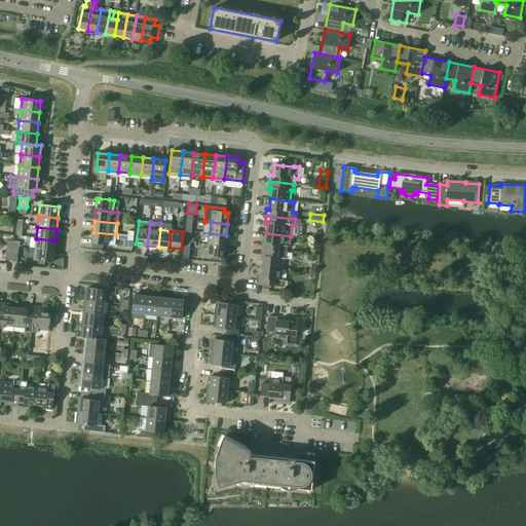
[(127,235),(116,234),(94,232),(92,243),(115,246),(116,239),(125,240),(124,247),(133,248),(134,236),(127,235)]
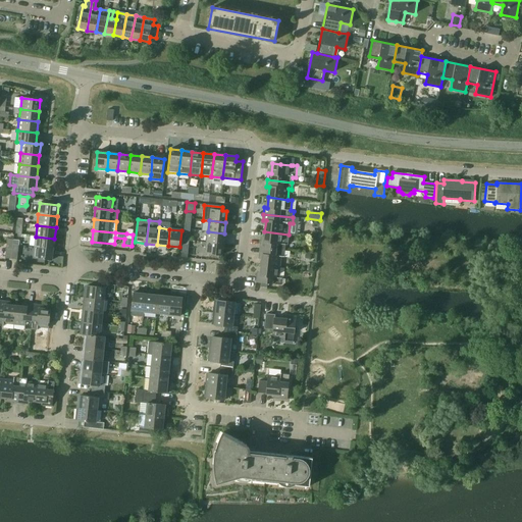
[(224,233),(208,231),(206,243),(223,244),(224,233)]
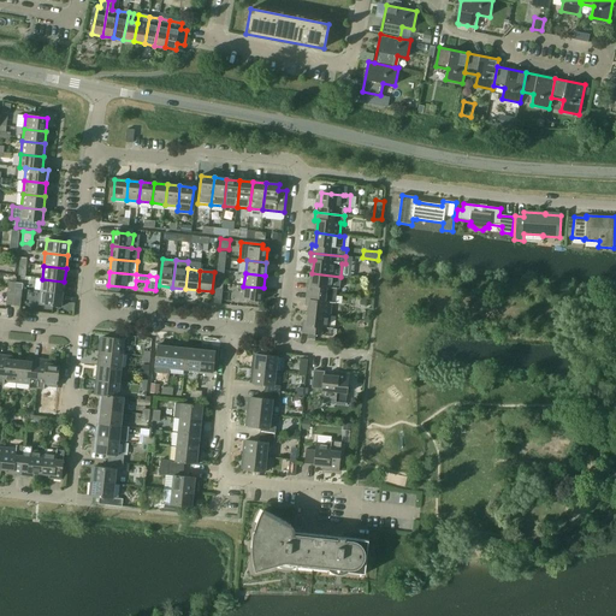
[(307,292),(336,296),(337,289),(339,289),(341,277),(312,273),(311,285),(307,285),(307,292)]
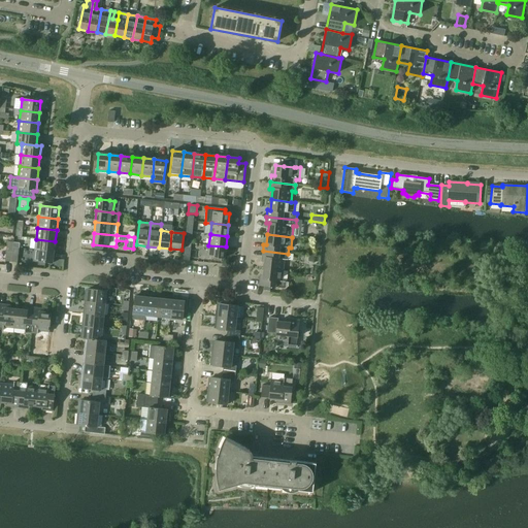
[(55,241),(36,239),(35,250),(54,252),(55,241)]
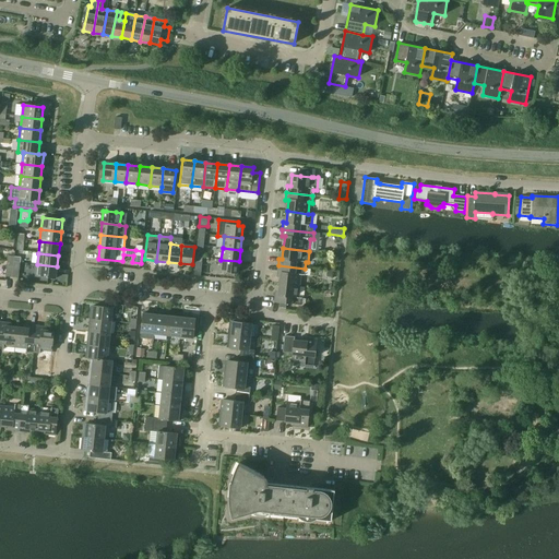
[(237,274),(239,261),(221,260),(219,272),(237,274)]
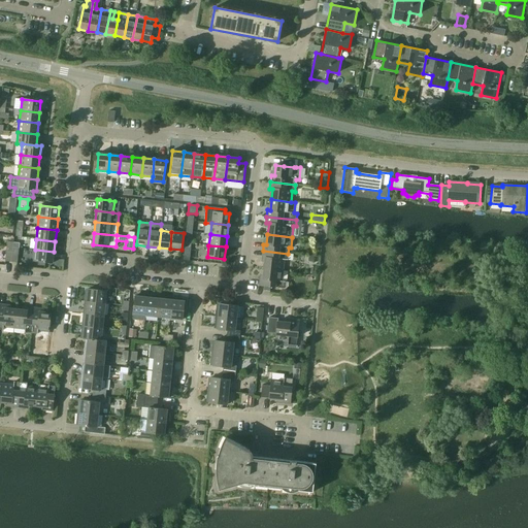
[(53,263),(54,252),(35,250),(34,261),(53,263)]
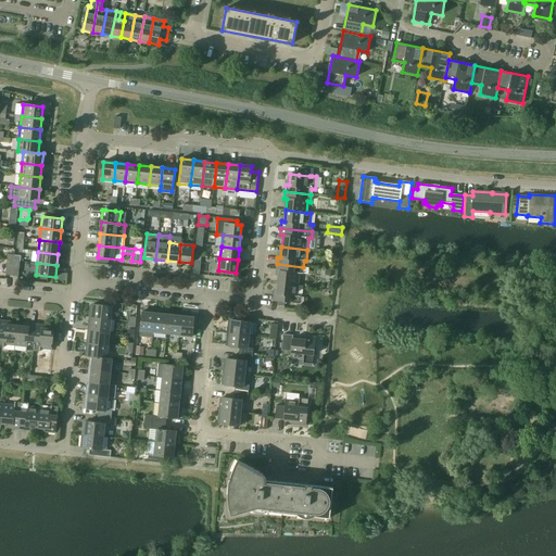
[(278,282),(298,285),(299,274),(302,274),(303,267),(277,264),(276,272),(279,272),(278,282)]
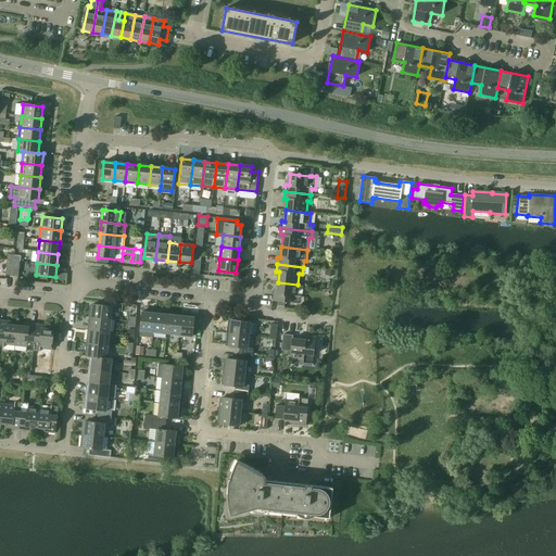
[(297,297),(298,285),(278,282),(277,294),(274,293),(273,301),(299,304),(300,297),(297,297)]
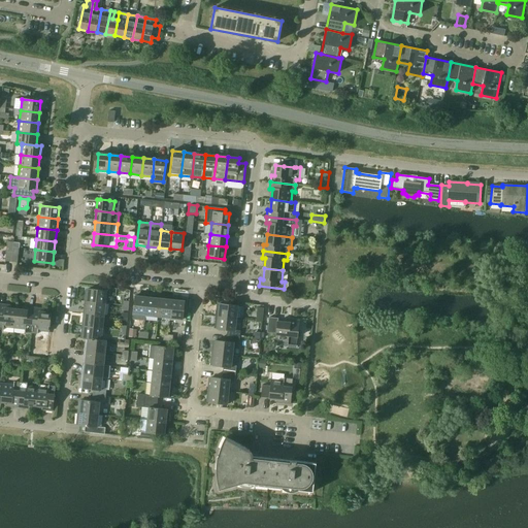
[(85,301),(105,303),(107,291),(89,289),(89,290),(87,290),(85,300),(85,301)]
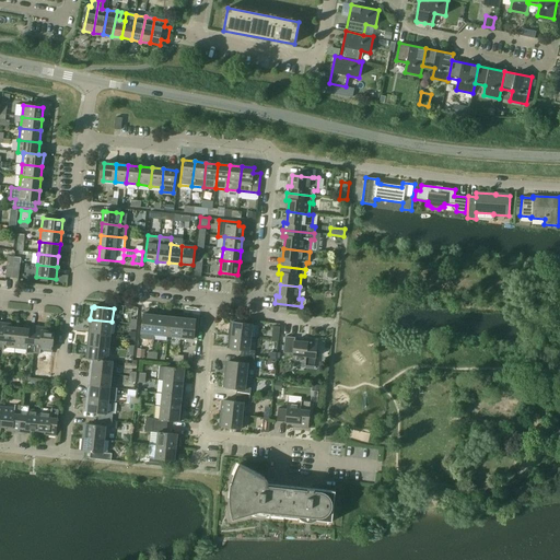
[(141,334),(154,335),(156,313),(155,313),(148,313),(147,314),(143,314),(141,334)]
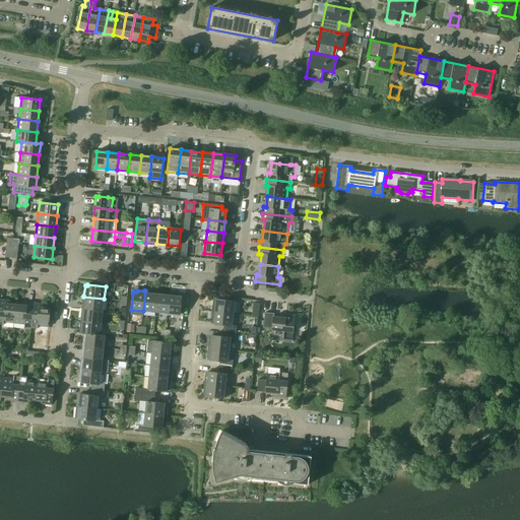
[(147,290),(145,290),(143,311),(155,313),(157,295),(154,294),(154,291),(147,290)]
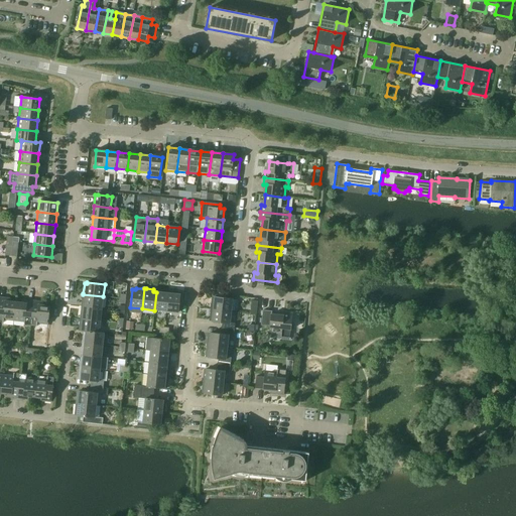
[(159,292),(156,292),(154,310),(166,311),(168,290),(167,290),(159,290),(159,292)]
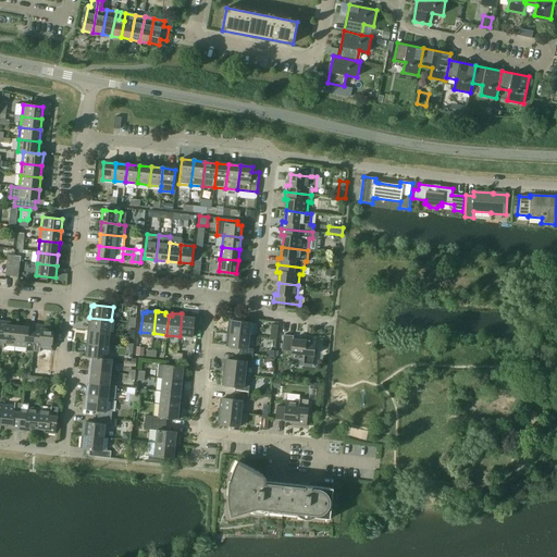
[(182,313),(180,336),(193,337),(195,318),(195,316),(183,313),(182,313)]
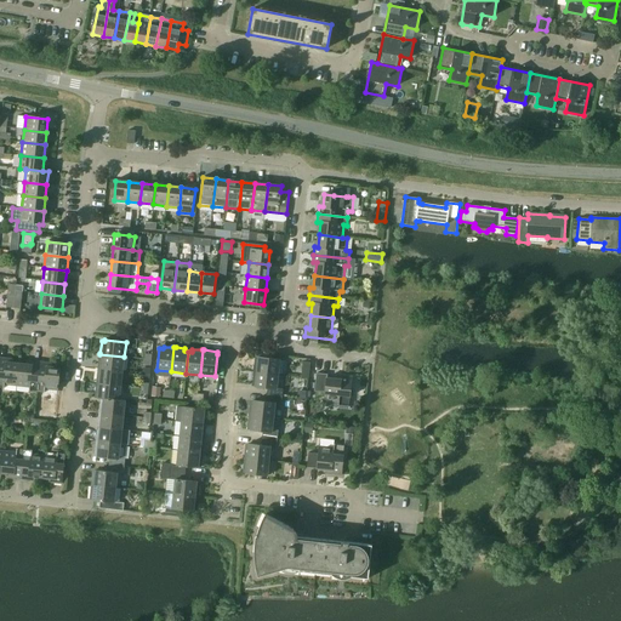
[(124,357),(100,354),(100,355),(100,365),(101,365),(101,369),(123,371),(124,357)]
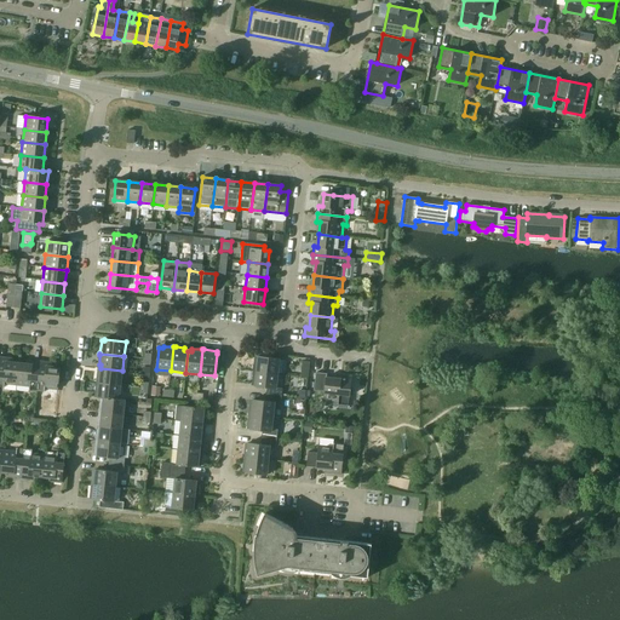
[(5,384),(17,385),(19,363),(7,362),(7,359),(0,357),(0,386),(4,388),(5,384)]
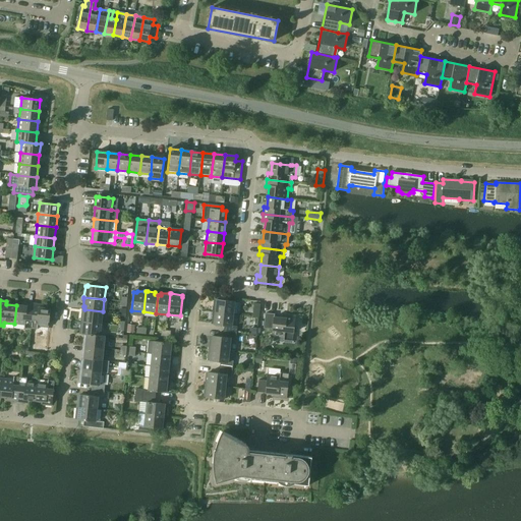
[(213,310),(213,312),(233,314),(234,301),(217,300),(215,300),(213,310)]
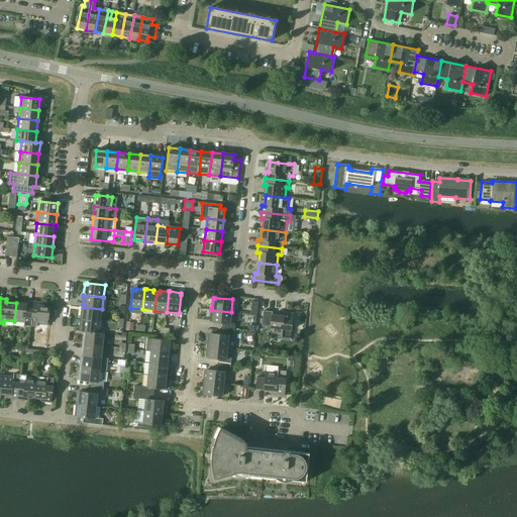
[(24,325),(30,326),(33,302),(27,301),(26,304),(16,303),(14,321),(24,322),(24,325)]
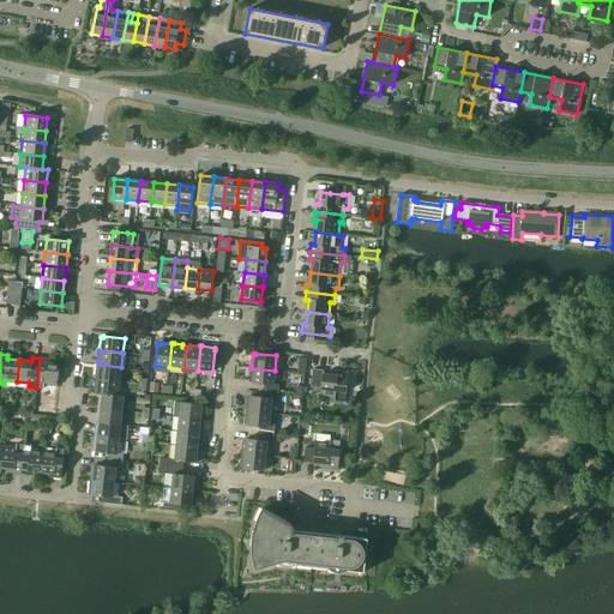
[(40,359),(36,387),(44,389),(44,385),(58,386),(60,365),(47,362),(47,359),(40,359)]
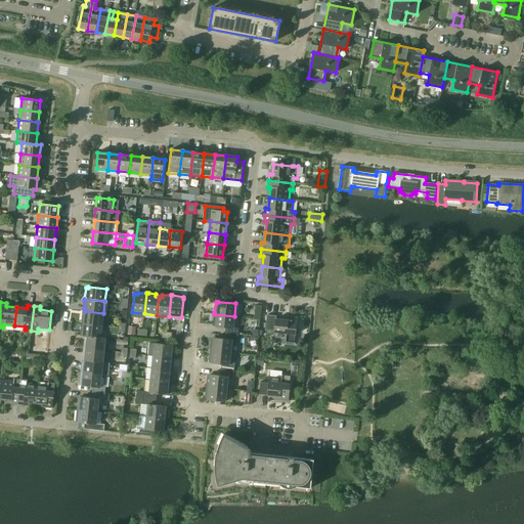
[(103,313),(85,311),(85,315),(83,315),(81,322),(81,323),(102,325),(103,313)]
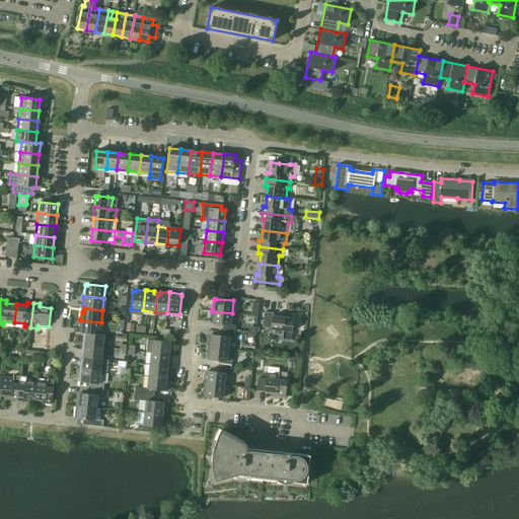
[(223,324),(223,330),(235,331),(236,325),(231,324),(232,313),(212,311),(212,312),(211,322),(213,322),(213,323),(223,324)]
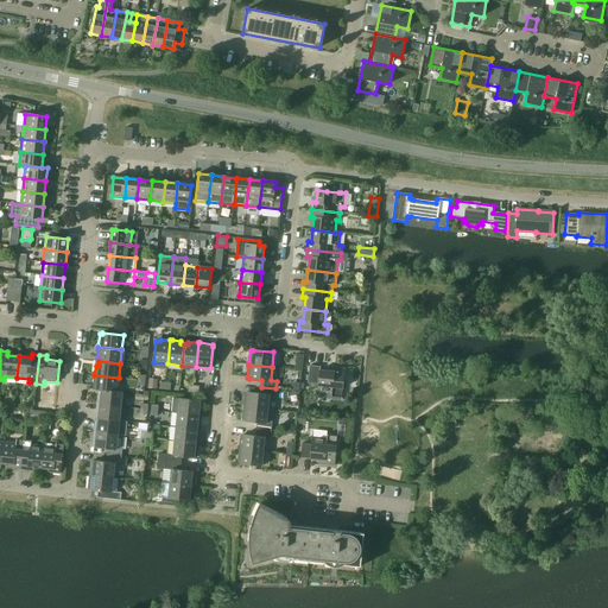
[(330,397),(342,398),(344,369),(334,368),(334,372),(320,371),(321,367),(310,366),(308,384),(317,385),(317,392),(331,393),(330,397)]
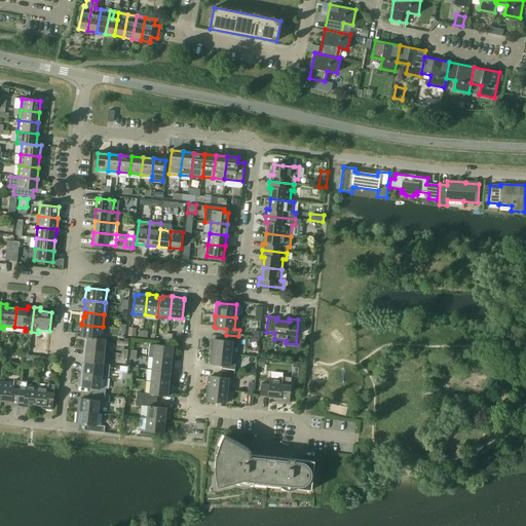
[(101,339),(103,327),(81,325),(81,326),(81,334),(83,334),(83,337),(106,340),(106,339),(101,339)]
